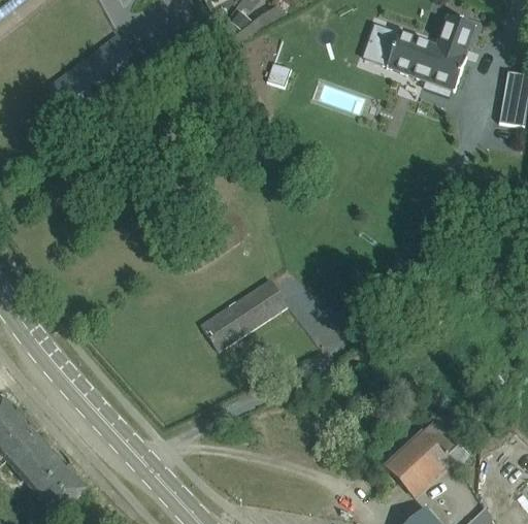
[(251,19),(239,10),(231,23),(242,30),(251,19)]
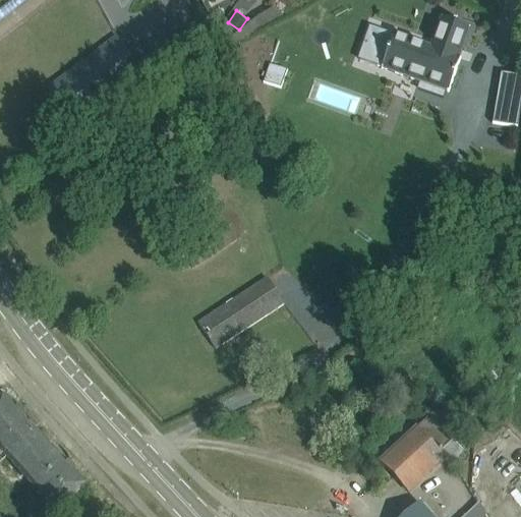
[(393,32),(381,65),(383,66),(383,65),(420,78),(417,87),(443,95),(445,88),(449,89),(460,55),(459,55),(458,55),(468,25),(468,26),(469,24),(441,14),(441,16),(430,45),(395,33),(395,32),(393,32)]
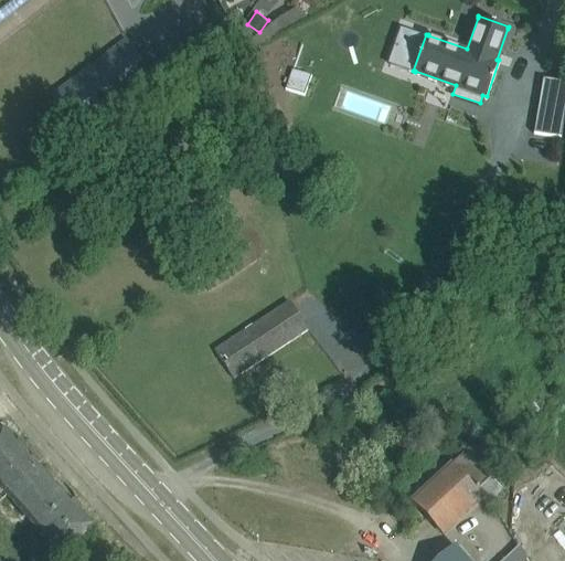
[(292,67),(286,86),(305,93),(311,74),(292,67)]
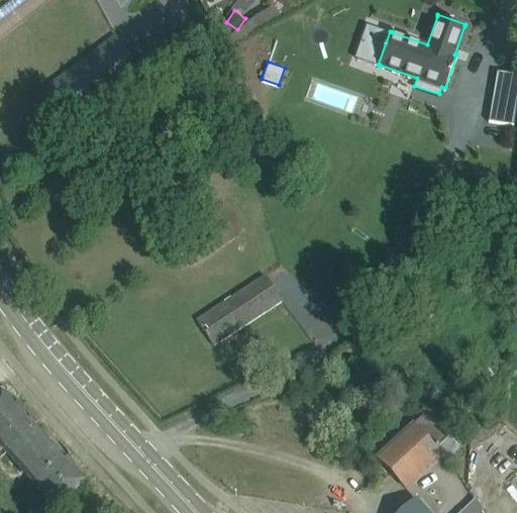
[(493,92),(516,95),(516,73),(497,70),(493,92)]
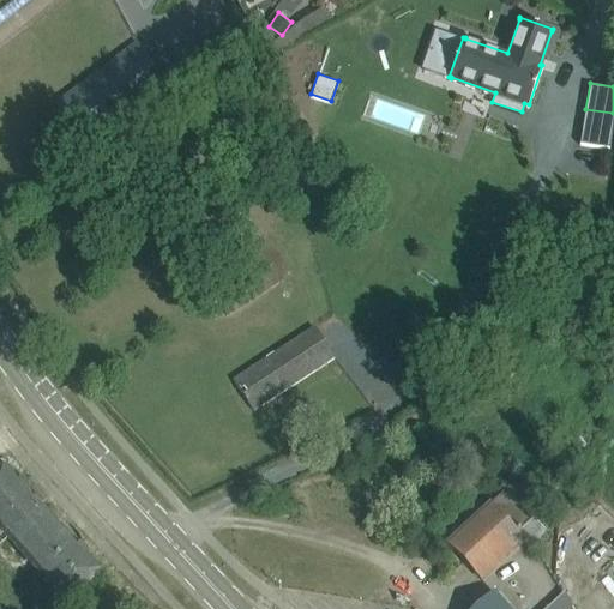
[(314,323),(253,363),(234,377),(254,408),(335,354),(314,323)]
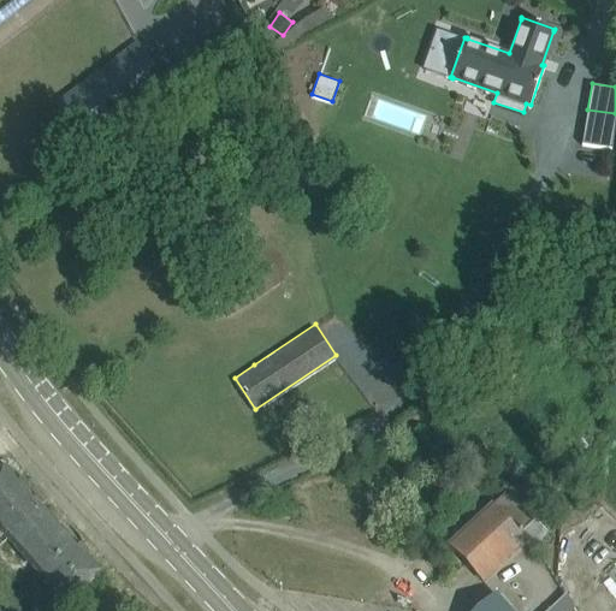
[(0,467),(0,528),(52,594),(88,565),(5,462),(0,467)]
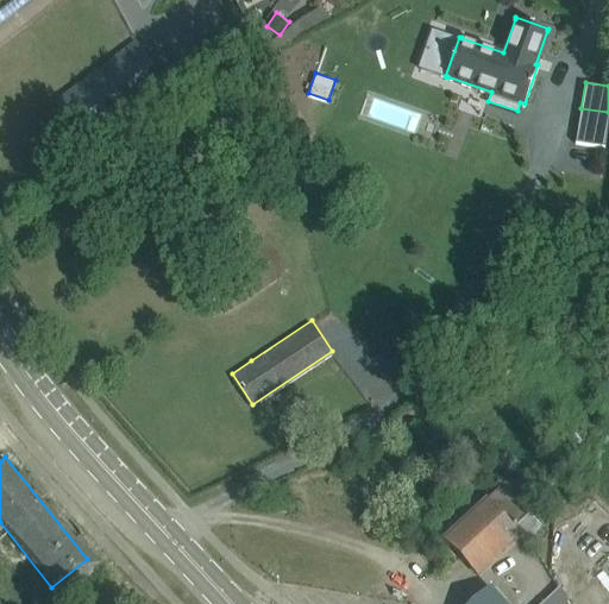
[(478,572),(487,564),(520,534),(513,527),(532,509),(506,480),(445,536),(478,572)]
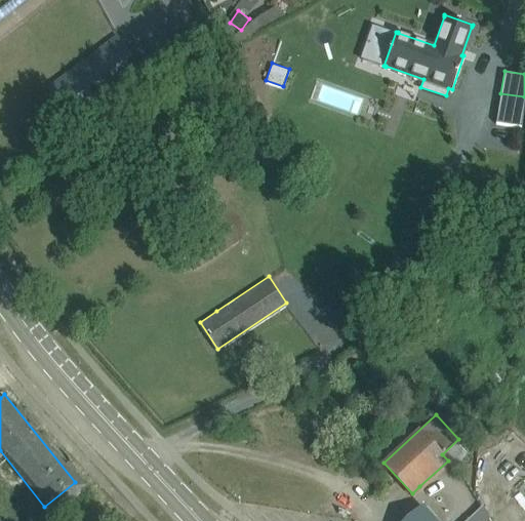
[(438,520),(422,505),(404,520),(438,520)]
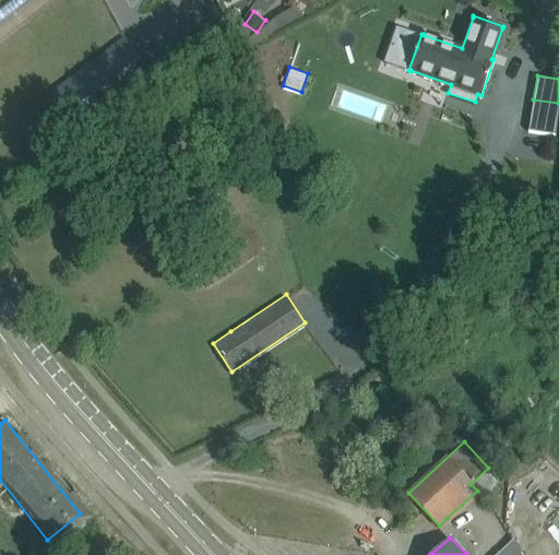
[(492,554),(514,554),(521,550),(512,539),(492,554)]
